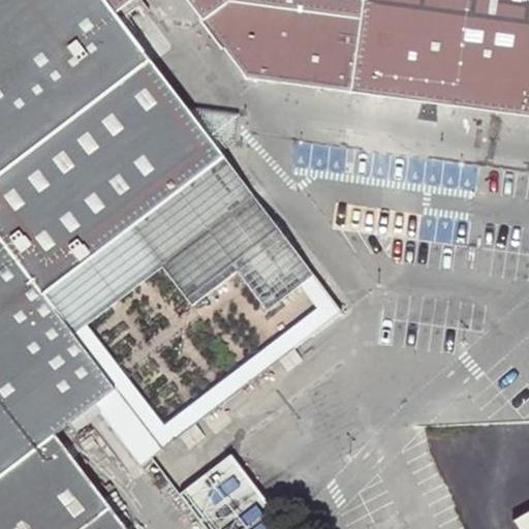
[(528,0),(0,0),(0,528),(125,528),(56,436),(95,406),(117,390),(70,329),(41,290),(221,153),(217,148),(198,124),(182,102),(115,12),(130,0),(186,0),(214,35),(246,76),(528,112),(528,0)]
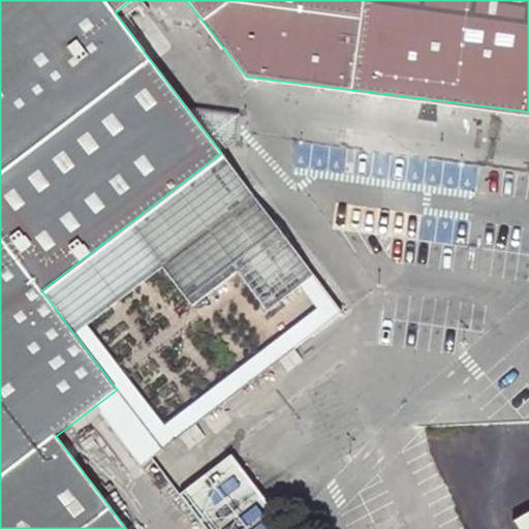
[(237,111),(182,102),(198,124),(217,148),(234,135),(235,126),(237,111)]
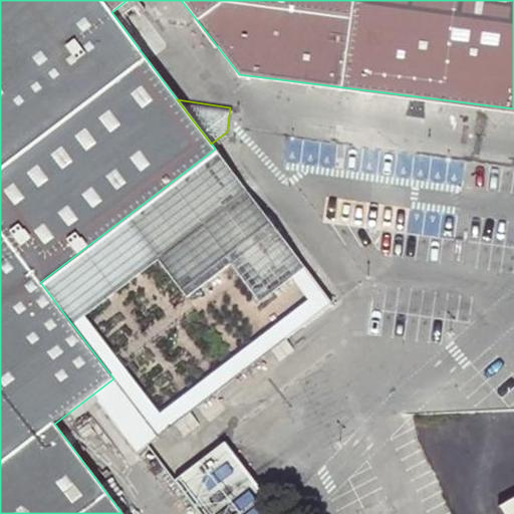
[(40,282),(68,319),(81,309),(153,256),(183,295),(227,262),(255,299),(289,274),(301,264),(215,149),(40,282)]
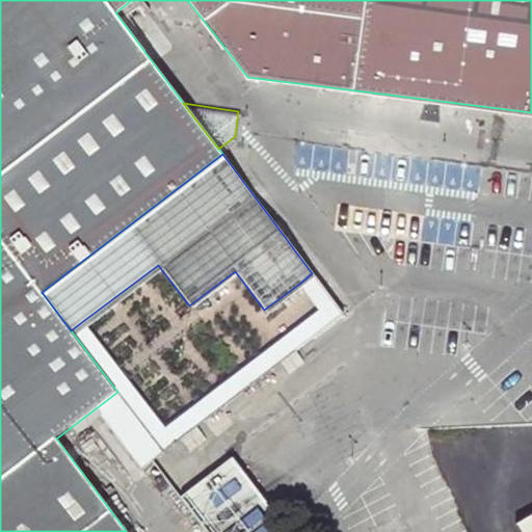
[(160,421),(84,320),(71,330),(117,392),(96,408),(137,463),(341,311),(312,273),(299,284),(315,304),(160,421)]
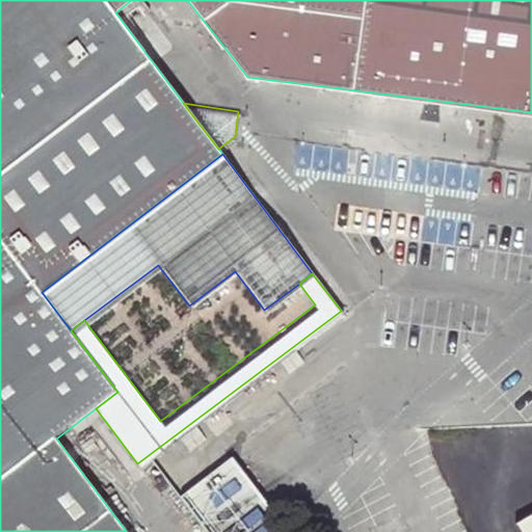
[(531,531),(531,510),(514,522),(521,531),(531,531)]
